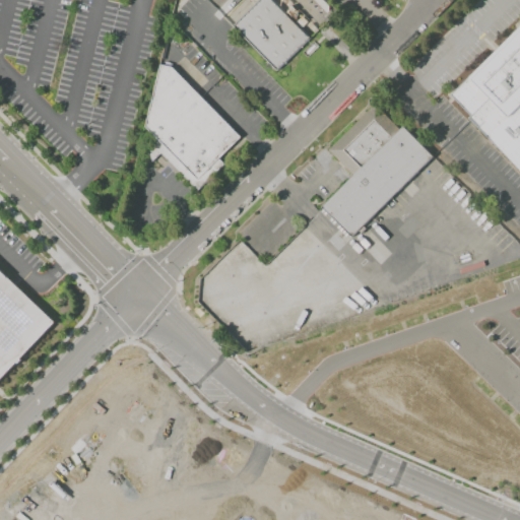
[(325,0),(207,0),(277,69),(335,10),(325,0)]
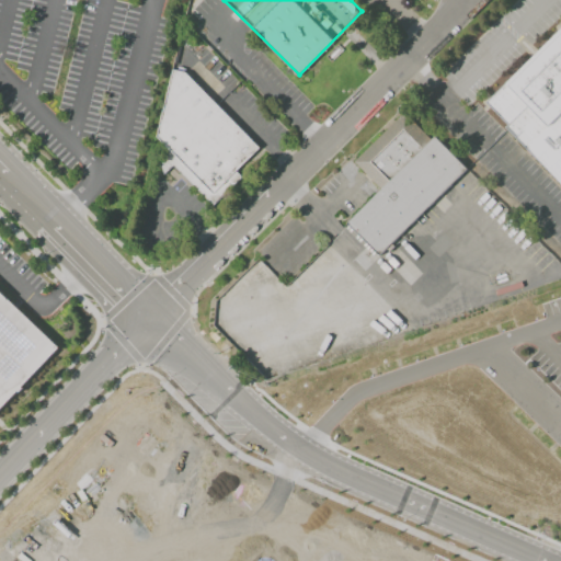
[(560,29),(487,103),(507,125),(504,127),(560,186),(560,29)]
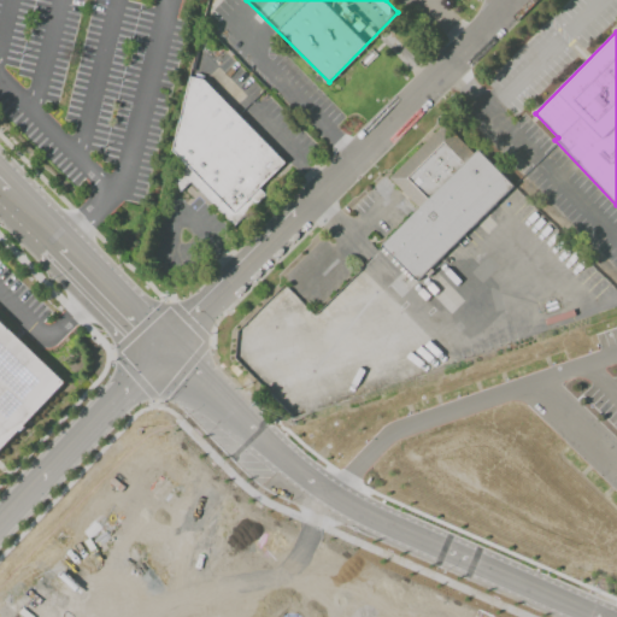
[(191,77),(172,151),(186,164),(176,176),(181,191),(189,182),(234,225),(268,195),(262,184),(285,162),(205,78),(191,76),(191,77)]
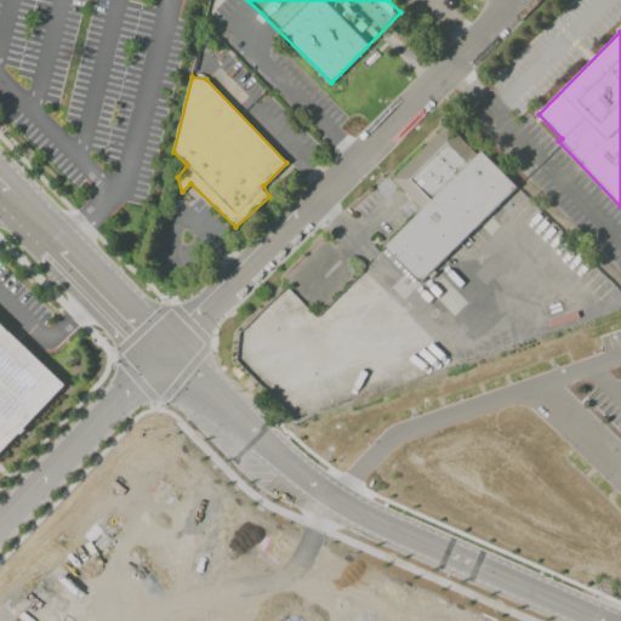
[(516,187),(482,151),(477,155),(446,123),(393,178),(421,209),(385,246),(420,280),(516,187)]
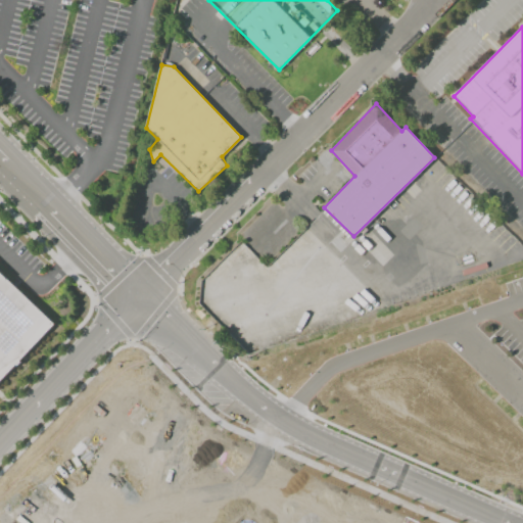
[(0,270),(56,324),(0,383),(0,270)]
